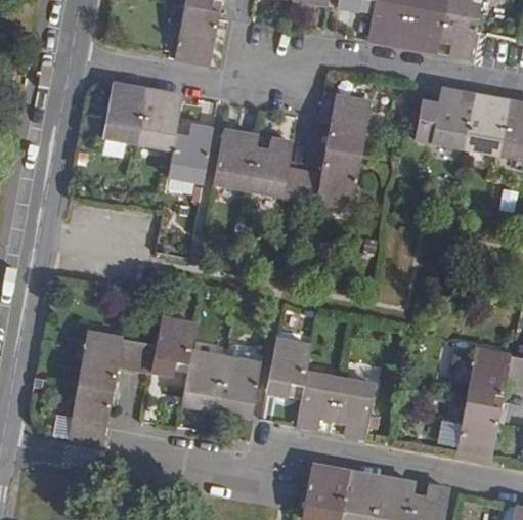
[(319,0),(327,1),(327,0),(184,0),(175,56),(210,63),(219,9),(212,8),(213,0),(319,0)]
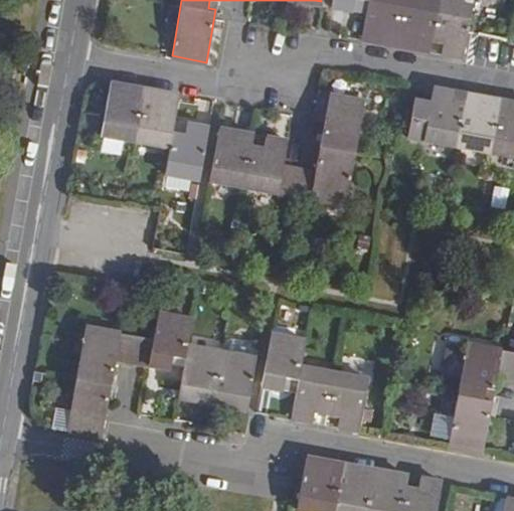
[(209,0),(208,8),(215,9),(217,0),(209,0)]
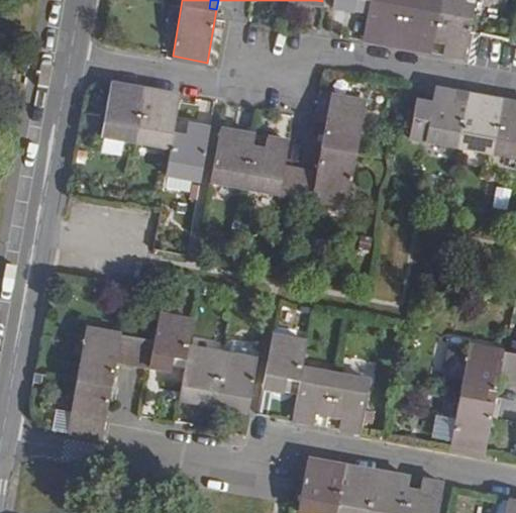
[(474,3),(458,0),(332,0),(332,3),(355,8),(356,0),(369,0),(367,9),(363,36),(385,40),(387,29),(399,31),(410,33),(408,45),(430,48),(433,37),(444,39),(442,50),(465,56),(474,3)]
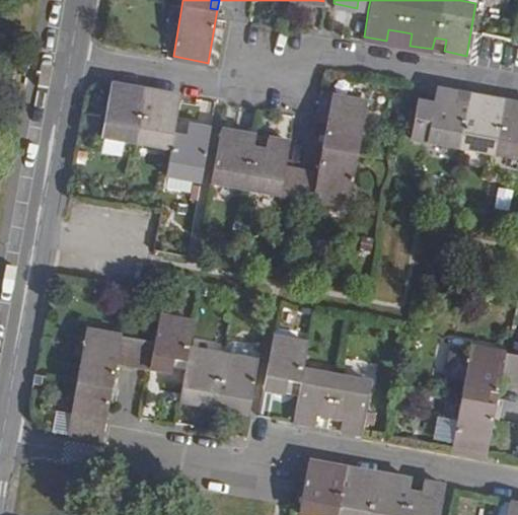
[(358,0),(357,8),(368,9),(370,0),(358,0)]
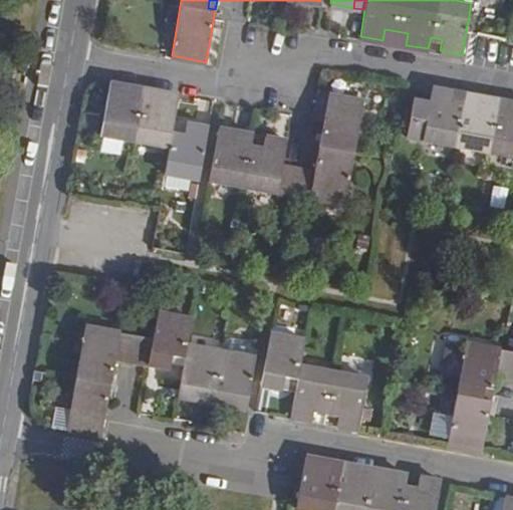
[(395,42),(397,31),(385,29),(382,40),(395,42)]
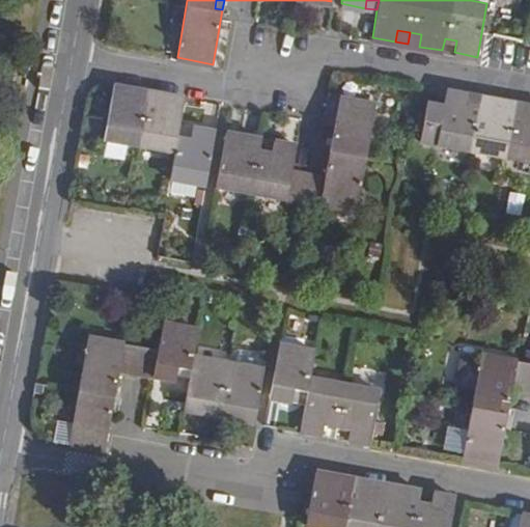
[(408,44),(419,47),(421,34),(410,32),(408,44)]
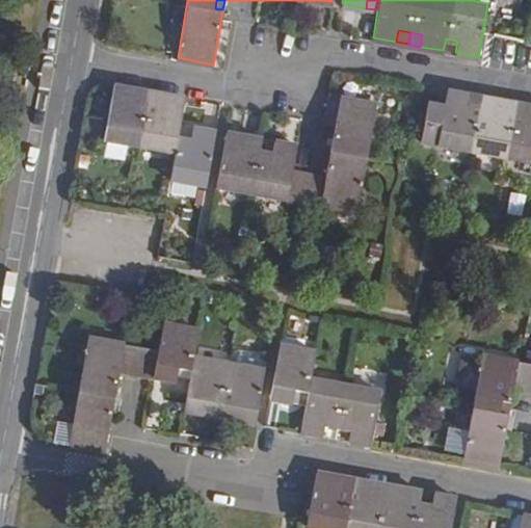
[(185,97),(115,83),(106,137),(176,151),(171,176),(207,182),(216,129),(181,123),(185,97)]
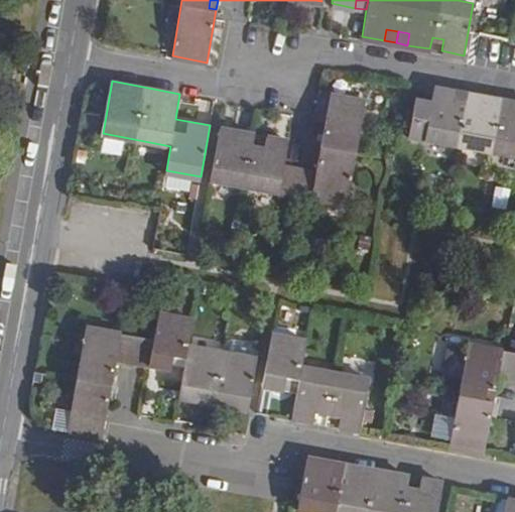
[(514,100),(434,85),(424,137),(514,153),(514,100)]
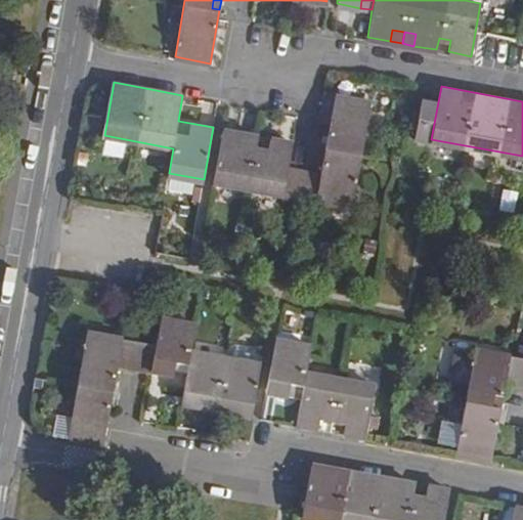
[(256,148),(258,135),(224,129),(214,181),(352,206),(372,100),(324,91),(319,120),(331,122),(321,172),(288,165),(293,141),(271,137),(269,150),(256,148)]
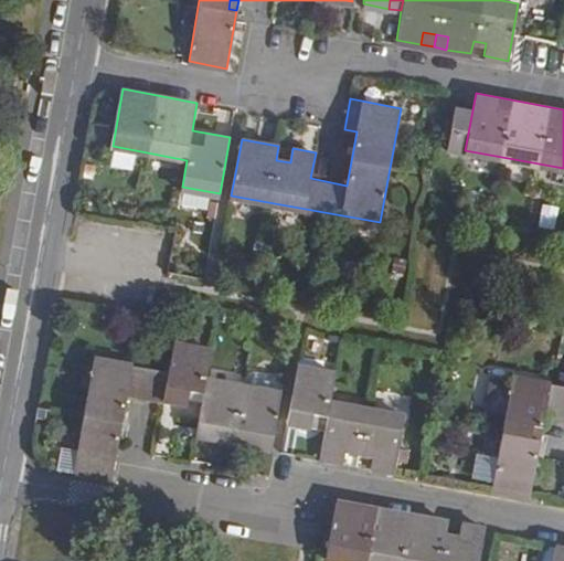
[(293,148),(278,146),(276,160),(290,162),(293,148)]
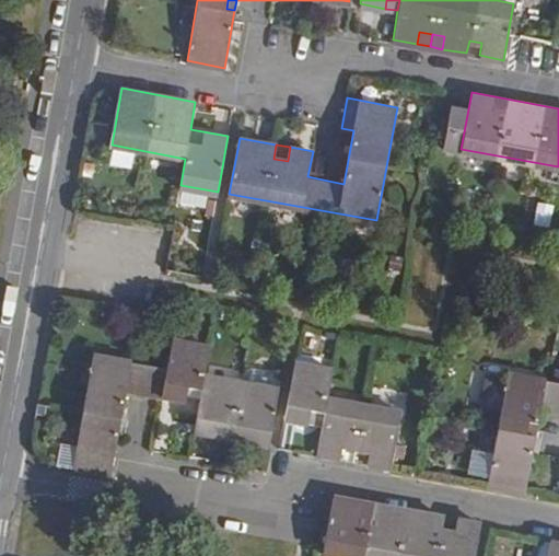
[(537,198),(534,220),(549,222),(551,199),(537,198)]
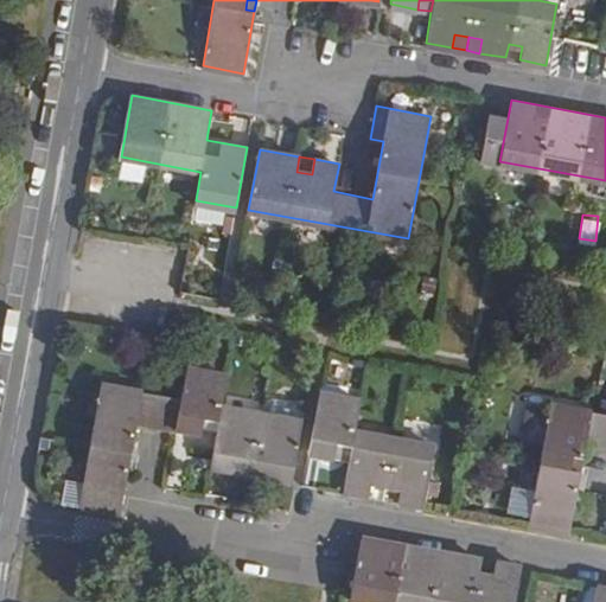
[(301,418),(263,411),(222,403),(228,373),(186,365),(180,396),(103,382),(80,504),(119,511),(135,421),(202,434),(205,416),(218,418),(216,436),(211,465),(291,480),(301,418)]
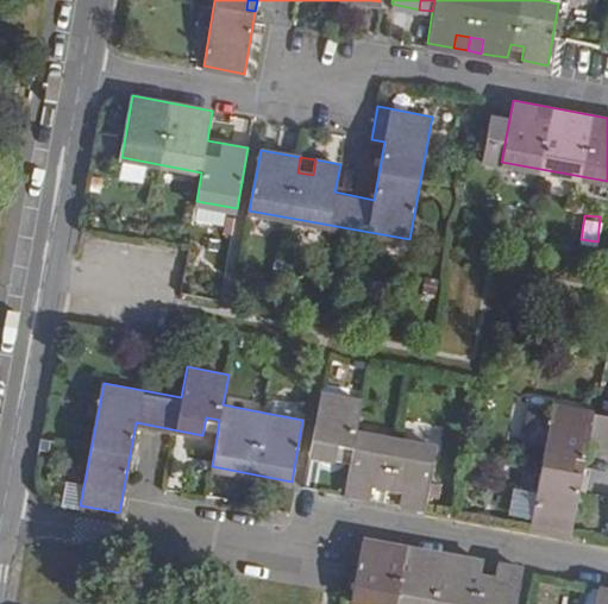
[(353,447),(350,461),(344,491),(373,496),(375,482),(403,488),(401,501),(425,505),(436,445),(356,429),(361,398),(320,391),(308,454),(336,459),(338,444),(353,447)]
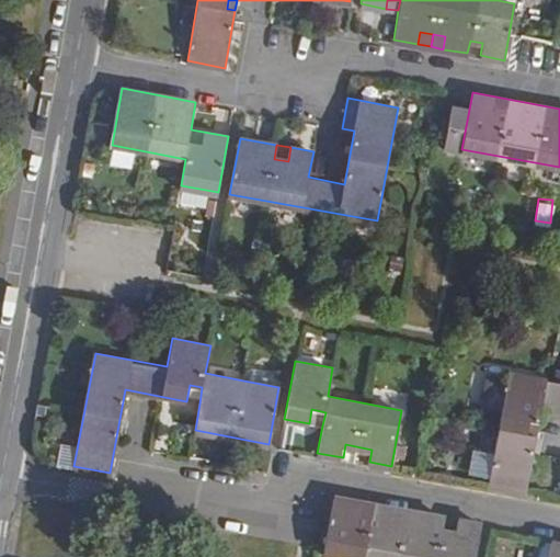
[(246,371),(243,381),(278,387),(280,377),(274,368),(251,364),(246,371)]
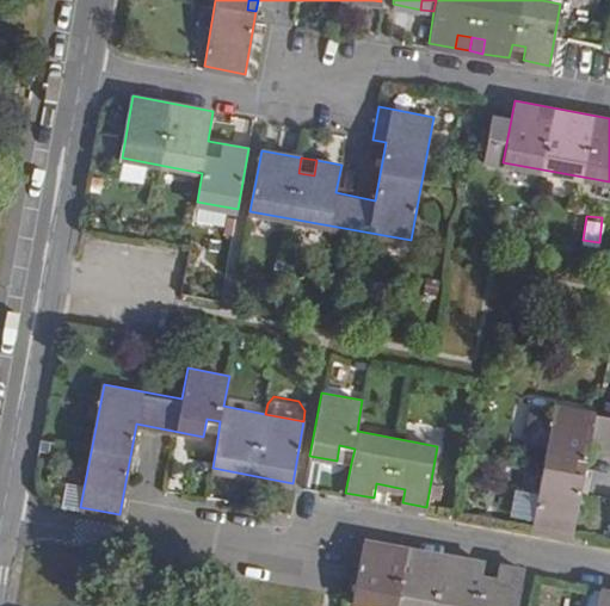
[(609,414),(595,412),(554,403),(553,408),(547,444),(531,527),(573,535),(584,472),(587,458),(590,443),(609,446),(609,414)]
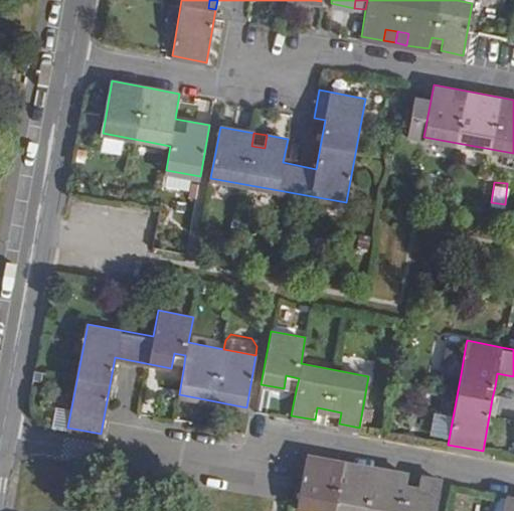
[(466,344),(448,342),(443,371),(461,374),(466,344)]
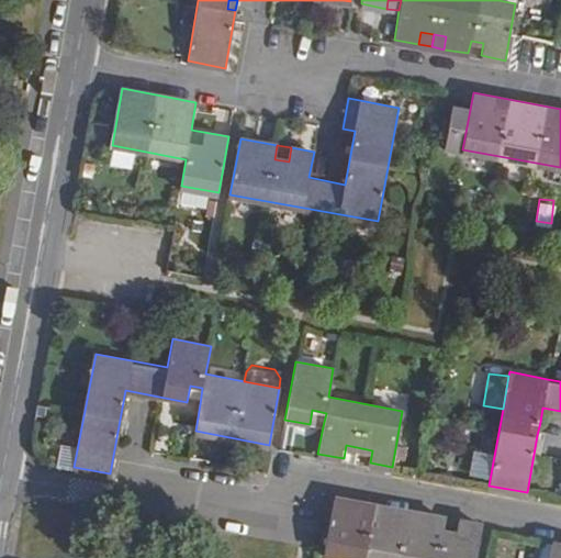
[(190,386),(187,402),(200,404),(202,388),(190,386)]
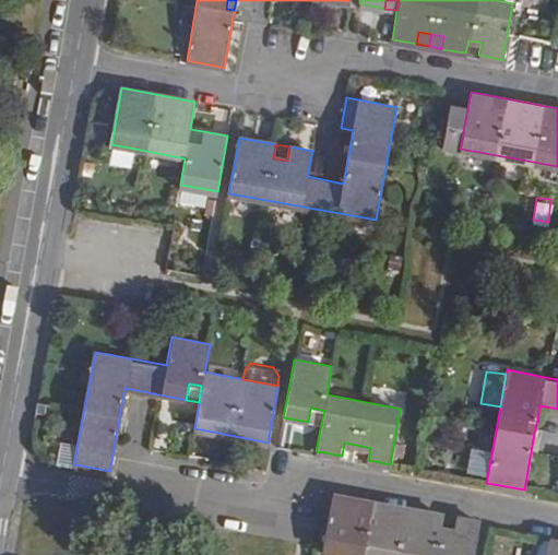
[(308,422),(321,424),(324,411),(310,408),(308,422)]
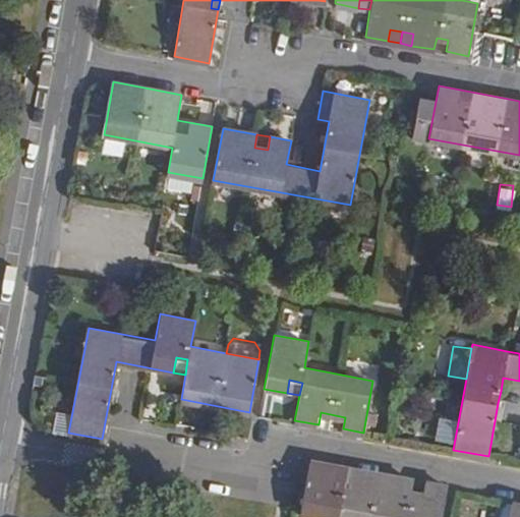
[(54,429),(68,431),(69,411),(55,410),(54,429)]
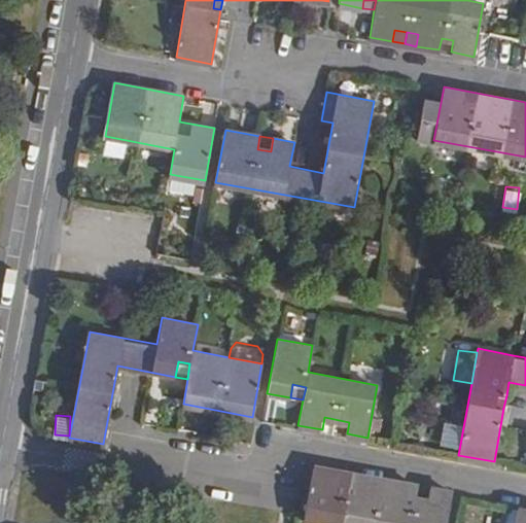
[(414,496),(416,483),(314,465),(305,514),(304,518),(328,522),(446,522),(452,492),(453,490),(428,486),(426,497),(414,496)]
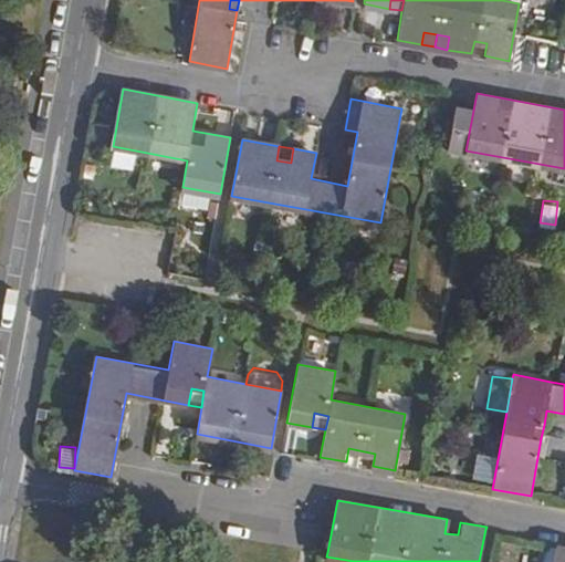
[(460,522),(447,519),(445,533),(458,534),(460,522)]
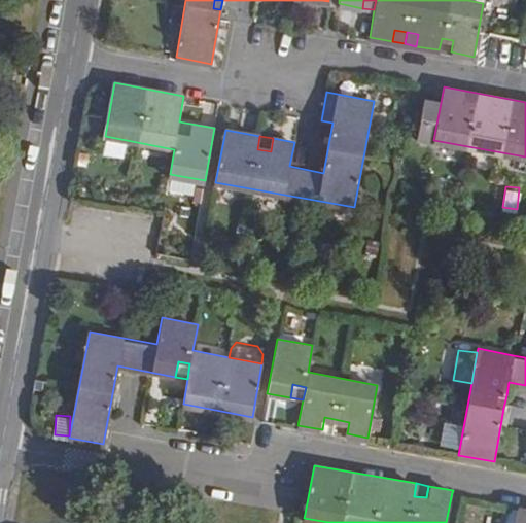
[(525,522),(525,507),(520,506),(516,522),(525,522)]
